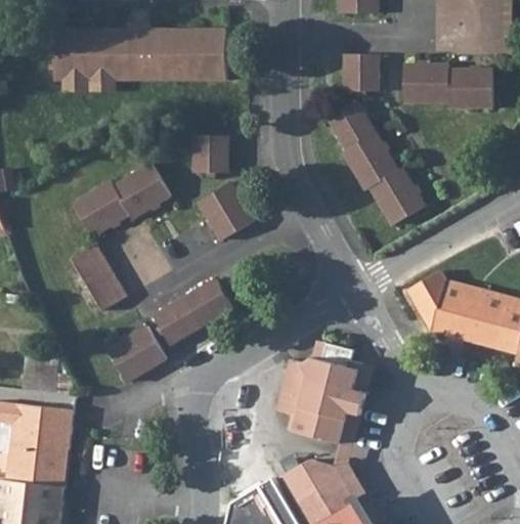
[(338,0),(339,13),(377,13),(376,0),(338,0)]
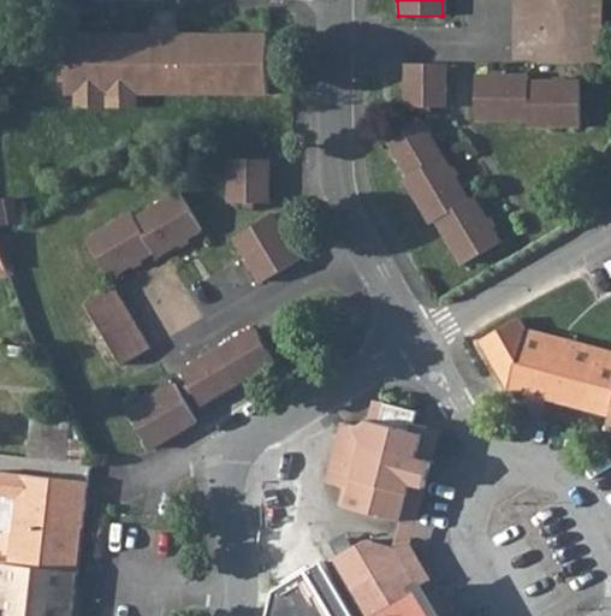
[(600,64),(600,0),(567,0),(567,64),(600,64)]
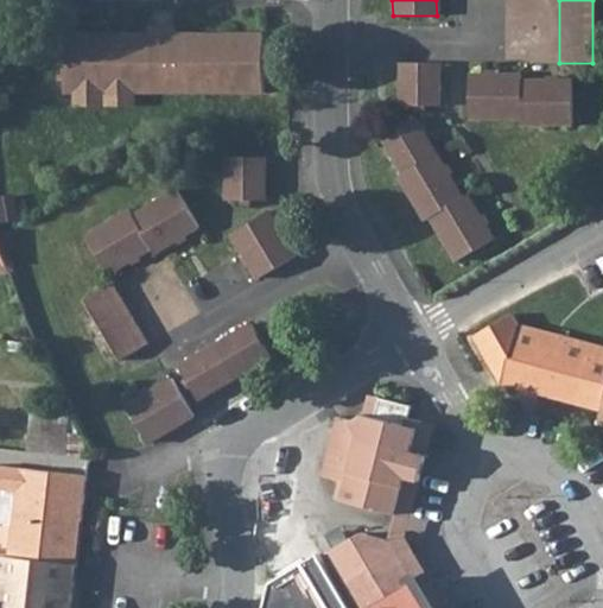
[(171,26),(147,25),(147,35),(151,35),(151,44),(169,44),(169,35),(171,35),(171,26)]
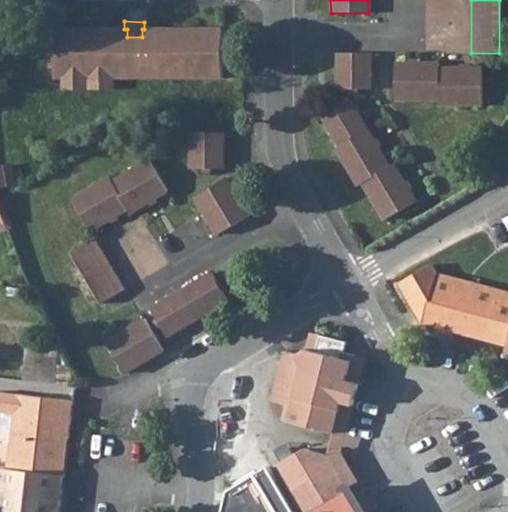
[(109,77),(220,78),(220,73),(220,29),(144,29),(142,29),(142,37),(127,37),(127,29),(124,29),(51,29),(51,77),(60,77),(109,77)]
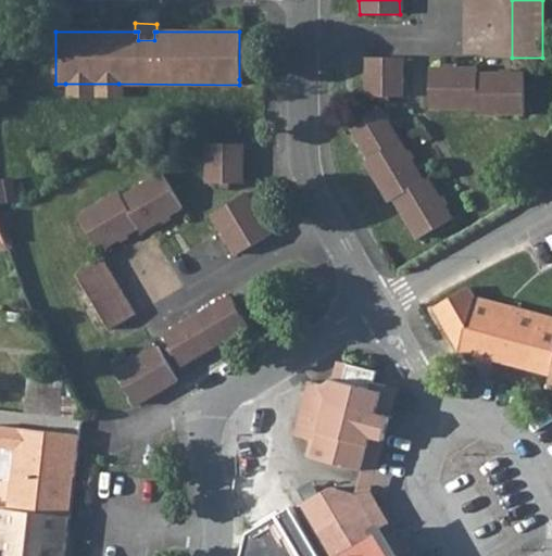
[(399,97),(400,58),(379,58),(364,58),(364,97),(399,97)]
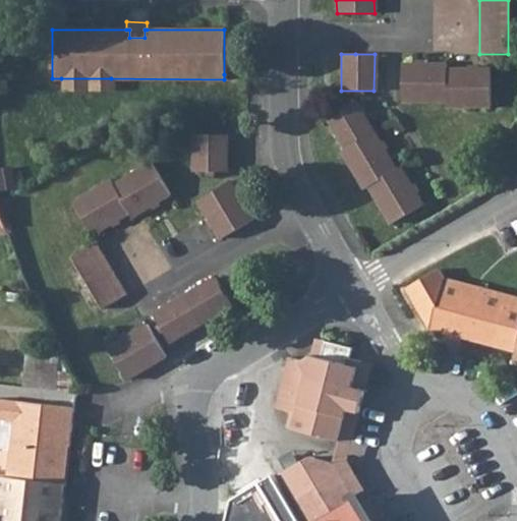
[(399,64),(399,101),(443,102),(443,106),(487,107),(487,69),(444,69),(444,64),(399,64)]
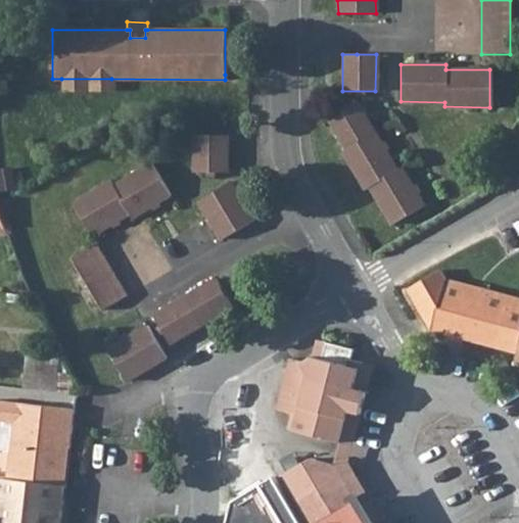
[(61,92),(111,92),(111,79),(61,79),(61,92)]
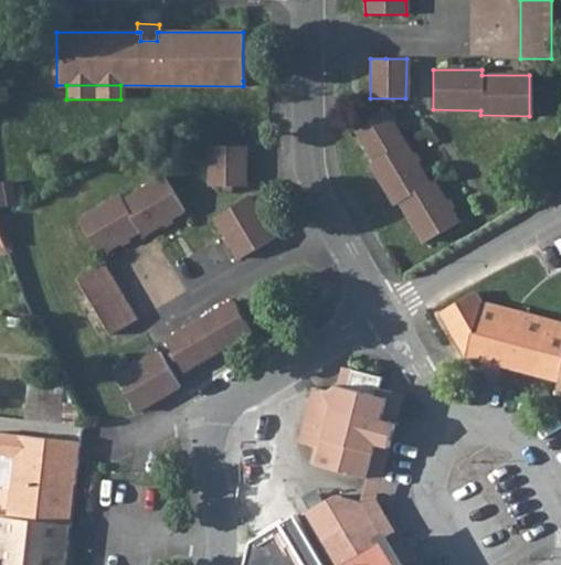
[(422,243),(457,222),(433,180),(427,183),(384,109),(353,127),(373,160),(369,162),(393,204),(398,202),(422,243)]
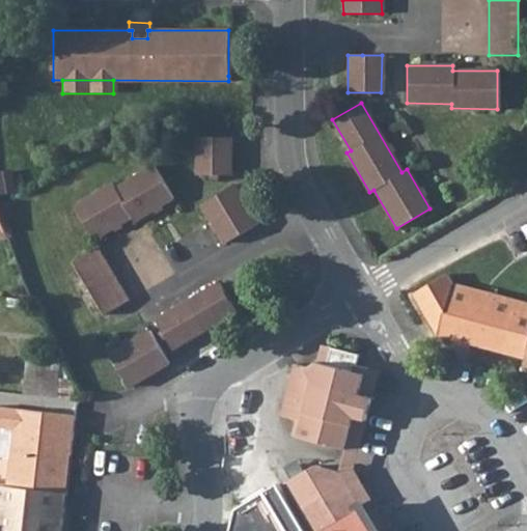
[(216,174),(228,174),(228,137),(195,137),(195,174),(216,174)]
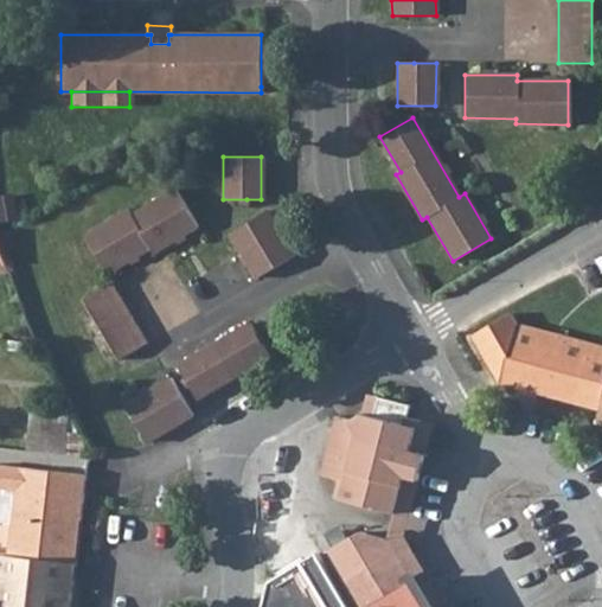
[(196,225),(173,187),(129,213),(127,209),(82,236),(104,273),(123,262),(148,247),(151,251),(174,237),(196,225)]
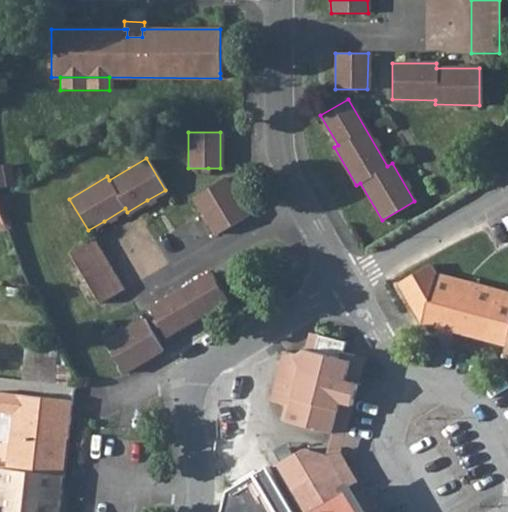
[(231,225),(247,215),(224,178),(193,197),(215,234),(231,225)]
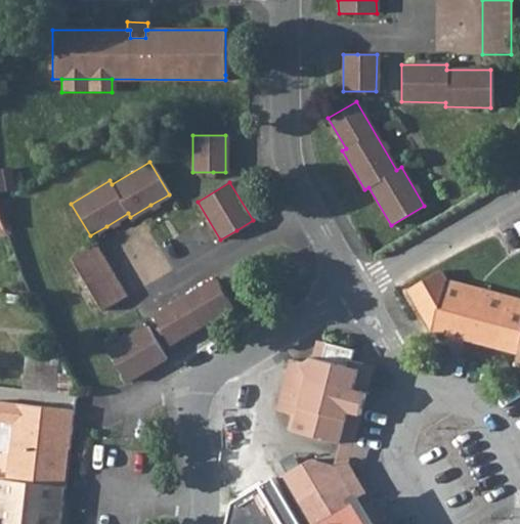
[(159,243),(144,248),(138,230),(105,242),(124,291),(171,273),(159,243)]
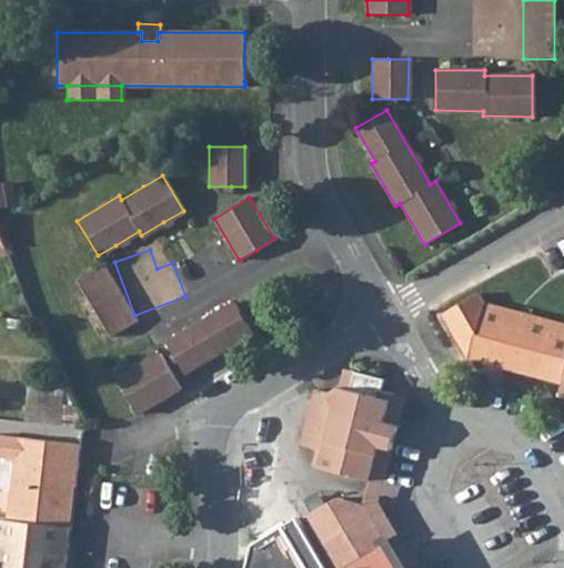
[(137,321),(102,264),(76,281),(110,337),(137,321)]
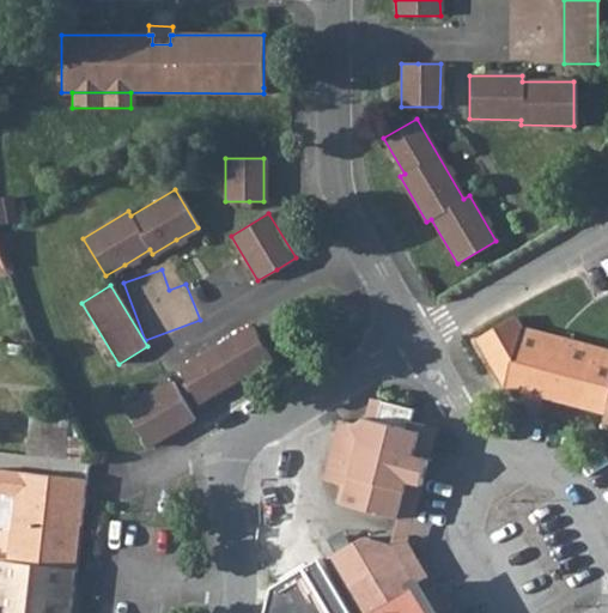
[(607,350),(520,326),(514,316),(475,339),(496,372),(508,376),(504,387),(526,393),(527,389),(541,394),(540,396),(605,414),(607,398),(607,350)]
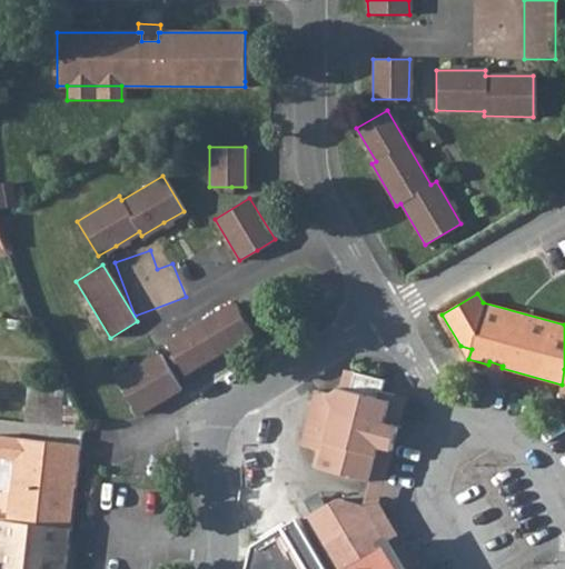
[(251,333),(233,302),(165,343),(184,375),(189,370),(194,368),(231,346),(251,333)]
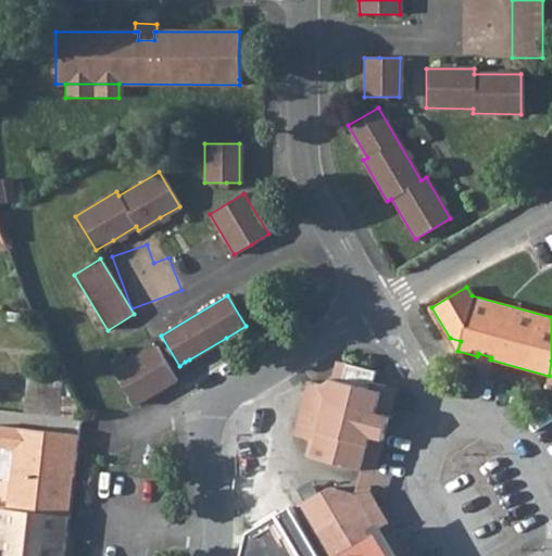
[(114,370),(135,405),(151,394),(175,380),(154,346),(114,370)]
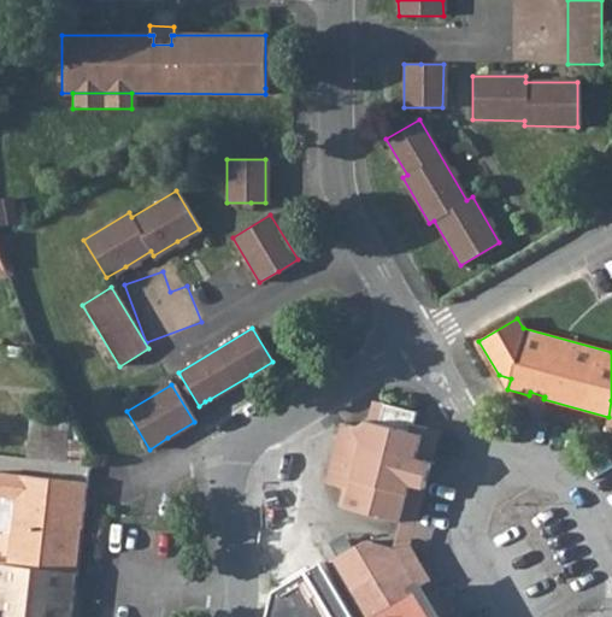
[(378,423),(383,404),(372,400),(366,421),(378,423)]
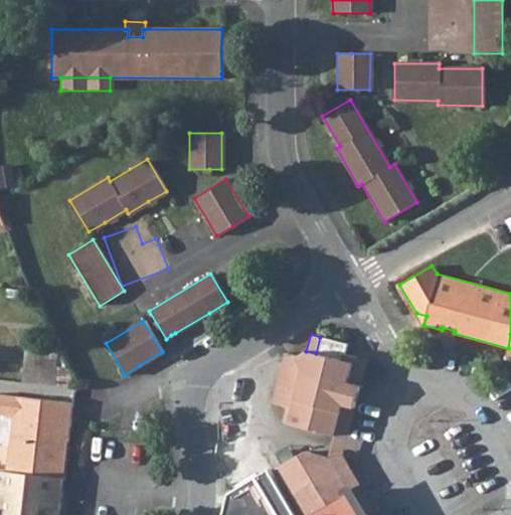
[(271,402),(287,406),(292,407),(288,423),(334,436),(354,357),(343,354),(346,344),(320,337),(316,353),(306,351),(298,356),(284,352),(271,402)]
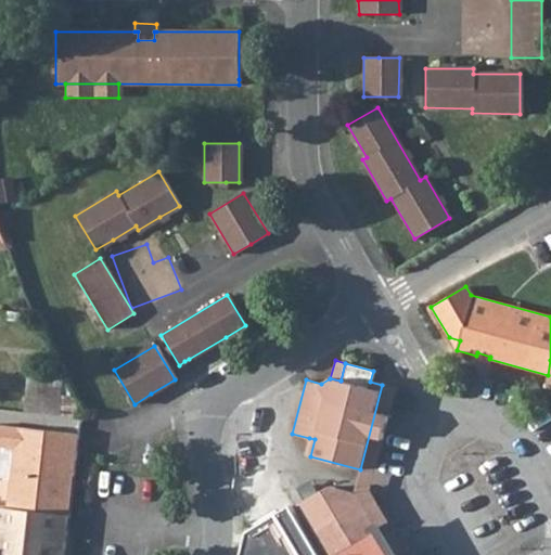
[(59,373),(26,370),(22,411),(72,417),(74,404),(59,373)]
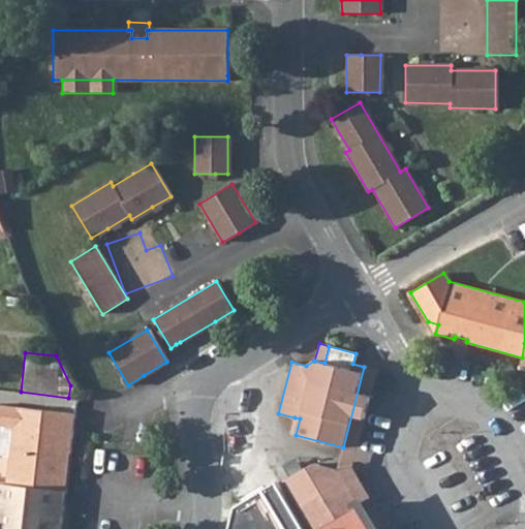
[(364,419),(376,370),(364,367),(343,447),(356,450),(364,419)]
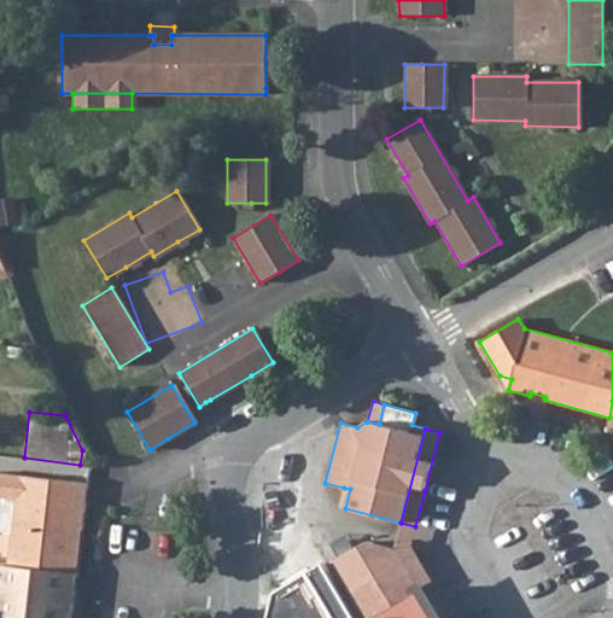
[(85,483),(0,472),(0,497),(13,499),(6,565),(65,572),(71,529),(80,530),(85,483)]
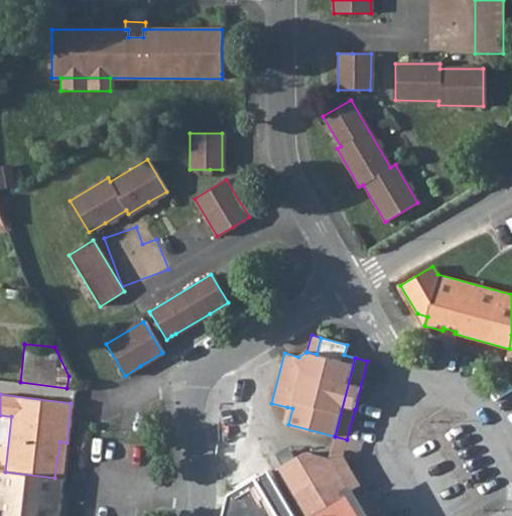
[(287,407),(283,423),(288,424),(292,408),(287,407)]
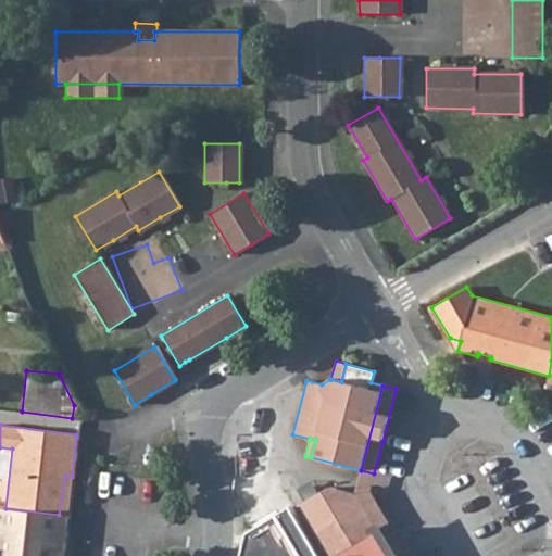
[(406,555),(399,543),(368,492),(371,484),(374,474),(361,470),(354,493),(377,533),(390,555),(406,555)]
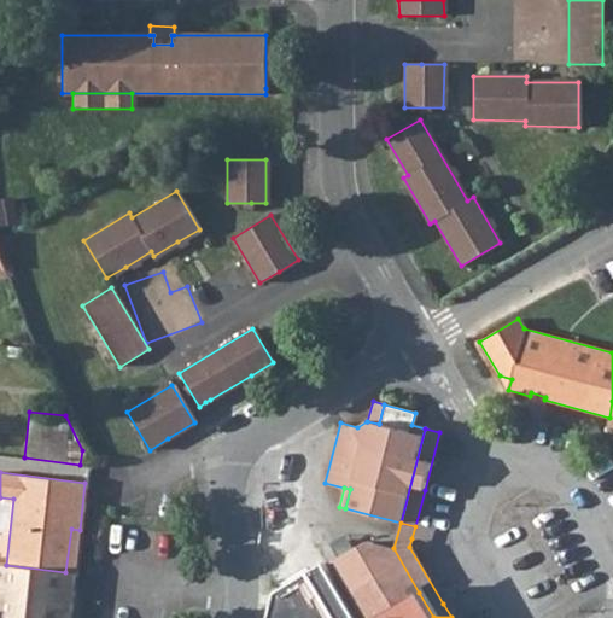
[(80,530),(71,529),(65,572),(75,573),(80,530)]
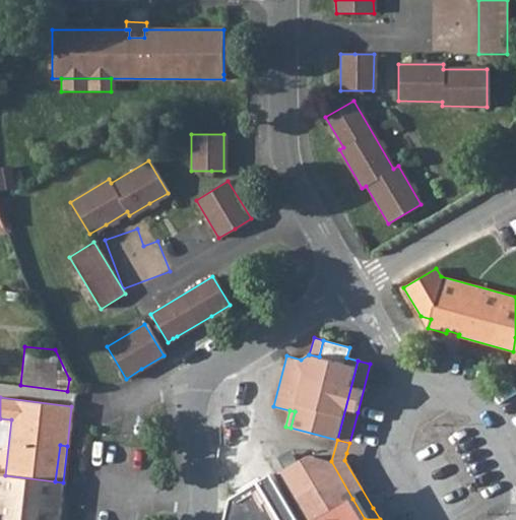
[(278,472),(306,519),(315,519),(352,499),(331,461),(307,455),(278,472)]
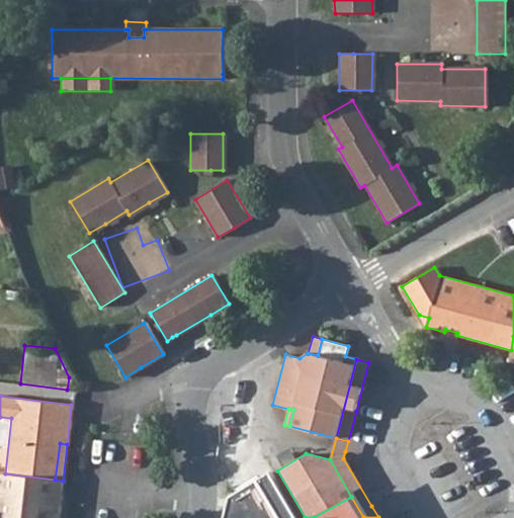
[(60,498),(63,481),(55,480),(5,473),(0,472),(0,517),(58,517),(60,506),(56,505),(57,497),(60,498)]
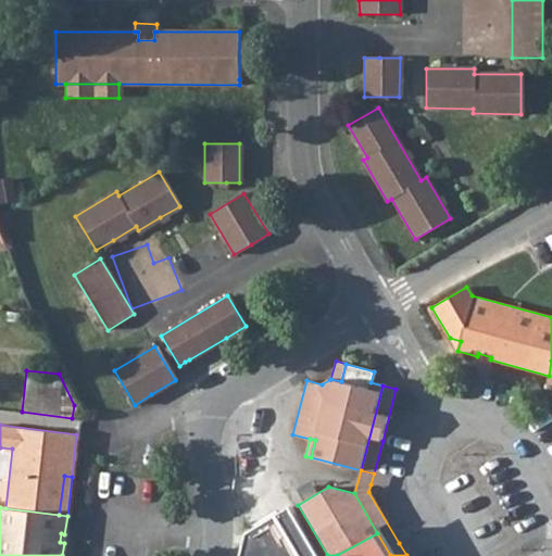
[(299,555),(275,515),(245,533),(238,555),(390,555),(377,533),(337,555),(299,555)]
